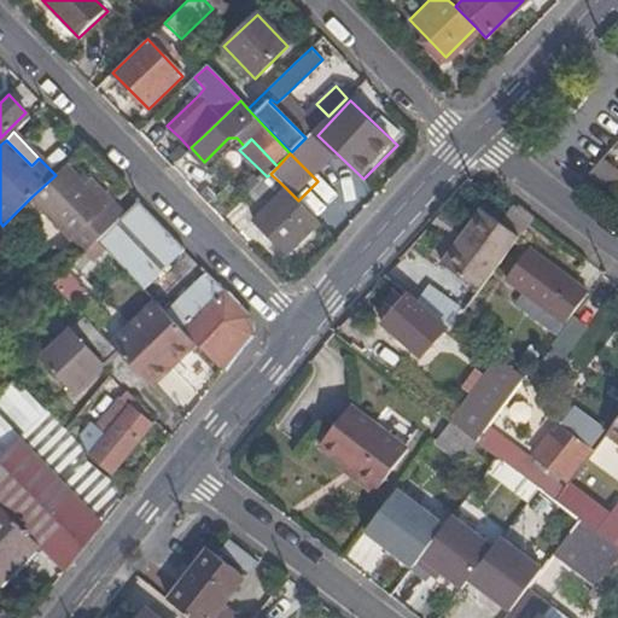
[(586,181),(604,194),(617,174),(617,169),(605,159),(586,181)]
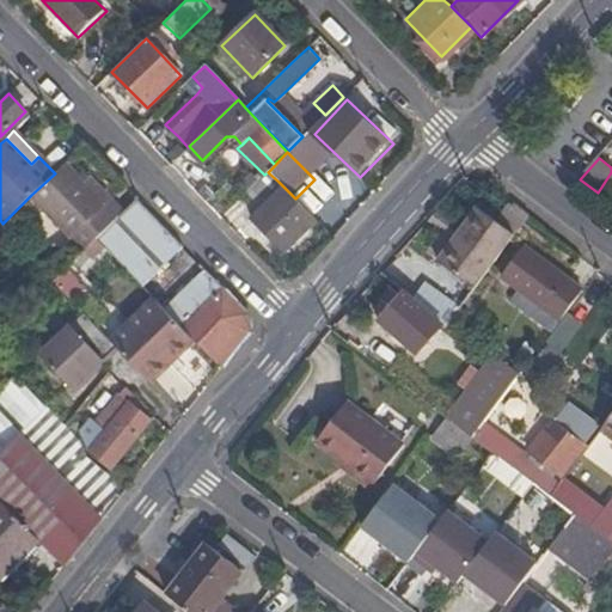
[(83,250),(95,237),(120,214),(68,160),(55,173),(31,195),(83,250)]
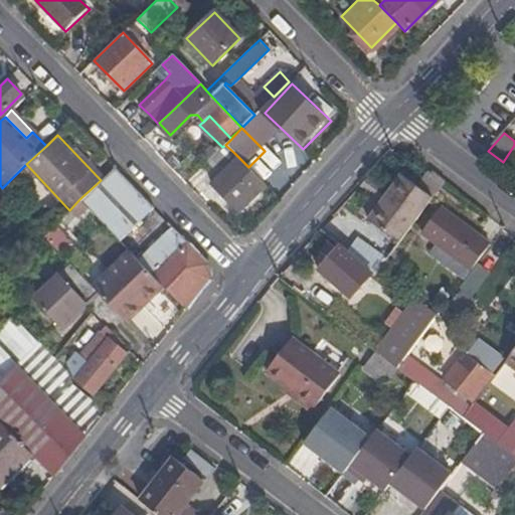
[(234,153),(225,145),(222,147),(209,160),(217,168),(234,153)]
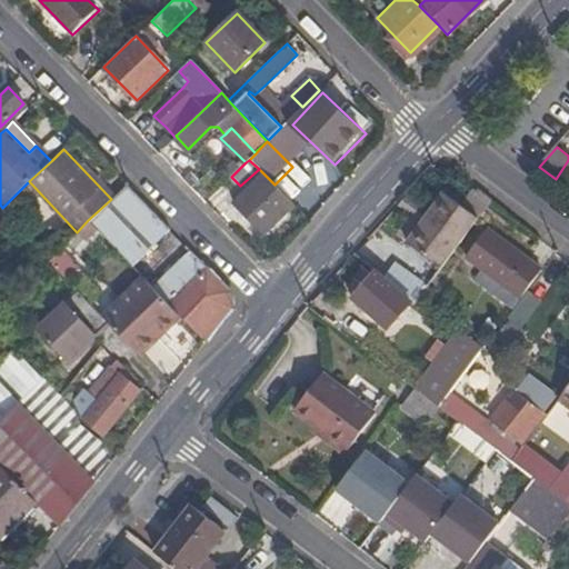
[(270,182),(263,175),(232,202),(265,235),(293,206),(270,182)]
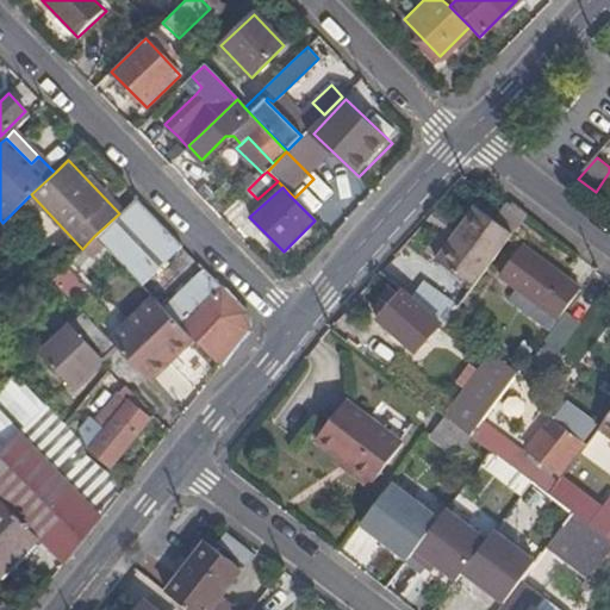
[(94,236),(141,284),(180,244),(149,212),(135,198),(119,213),(94,236)]
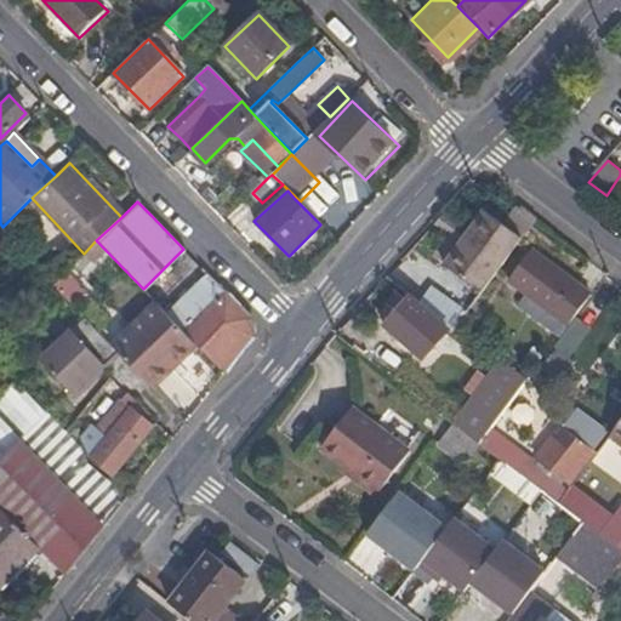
[(518,237),(485,211),(443,268),(477,292),(518,237)]
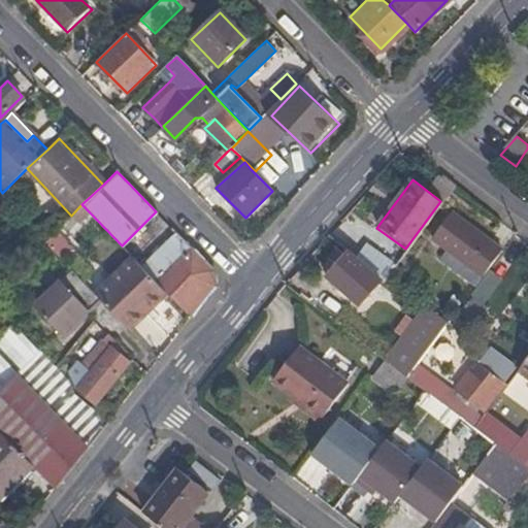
[(39,221),(32,213),(27,208),(9,191),(0,200),(0,225),(18,243),(39,221)]
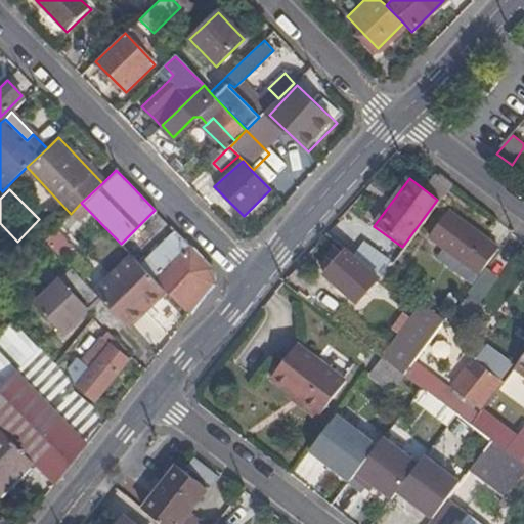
[(27,207),(32,212),(36,207),(32,202),(27,207)]
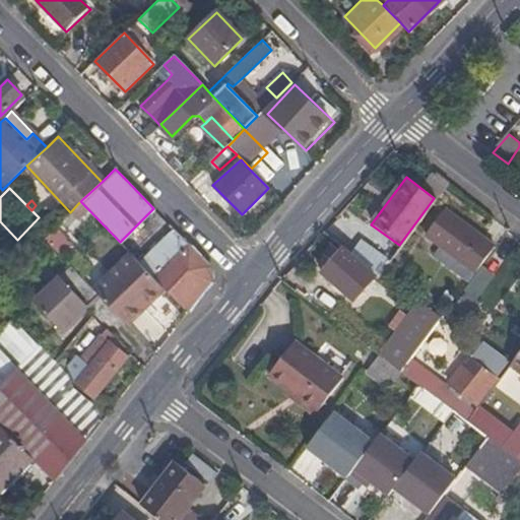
[(473,271),(492,246),(443,209),(424,235),(473,271)]
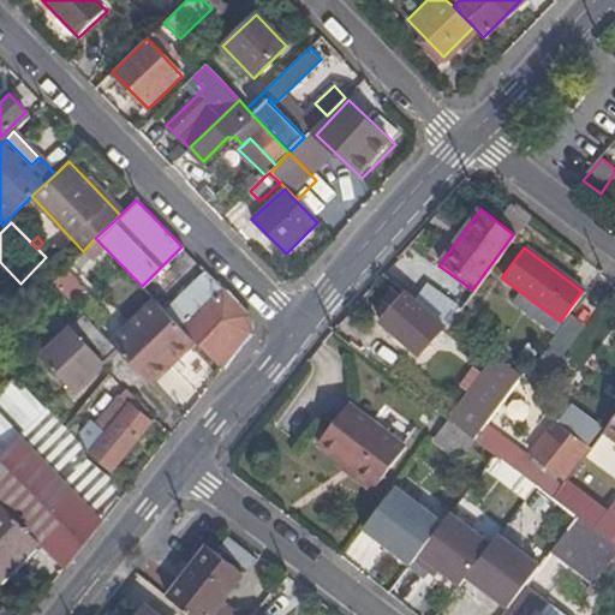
[(204,268),(162,308),(183,329),(221,369),(250,332),(249,315),(204,268)]
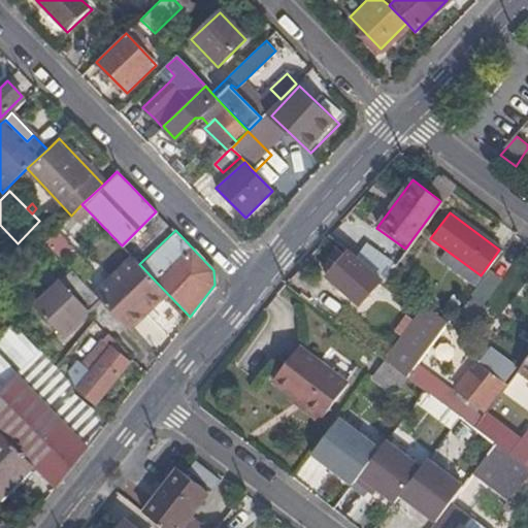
[(378,281),(347,254),(325,277),(357,305),(378,281)]
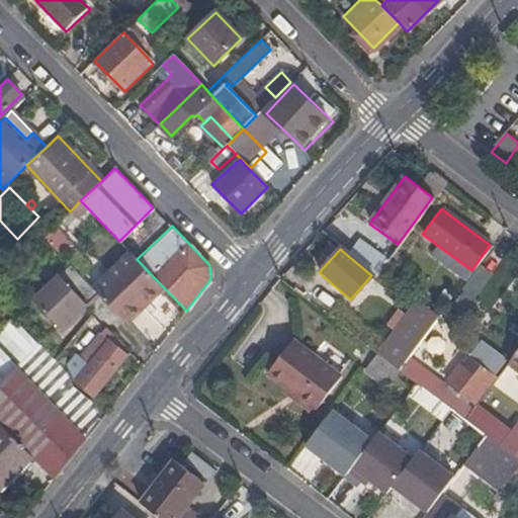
[(62,327),(97,291),(70,264),(34,299),(62,327)]
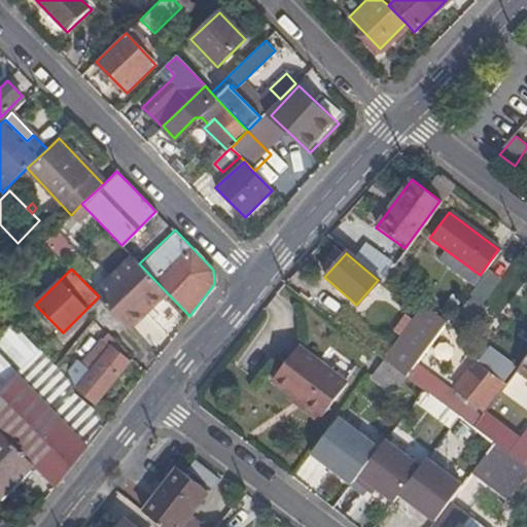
[(408,376),(446,324),(422,307),(384,358),(408,376)]
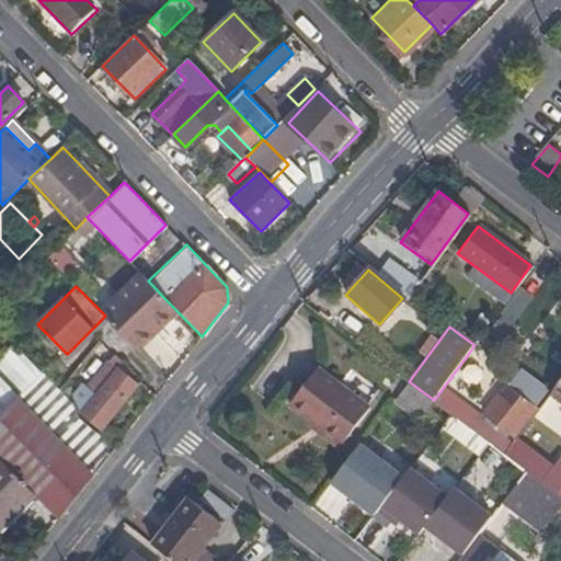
[(171,330),(146,356),(160,370),(185,344),(171,330)]
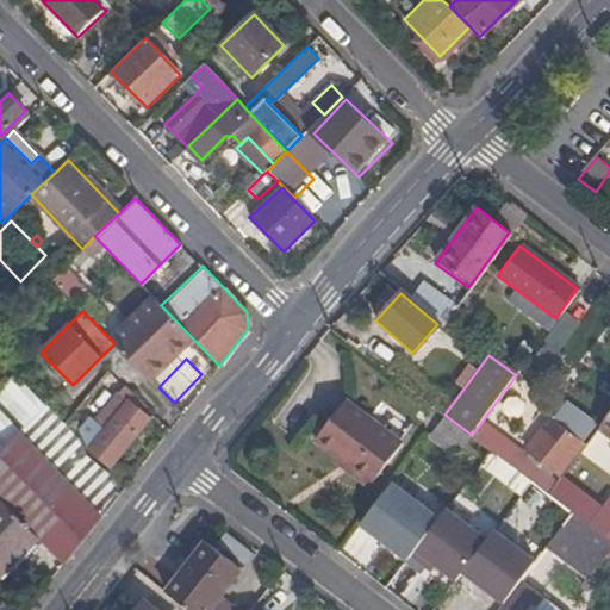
[(79,437),(66,424),(14,372),(0,386),(0,392),(110,505),(124,486),(86,456),(79,437)]
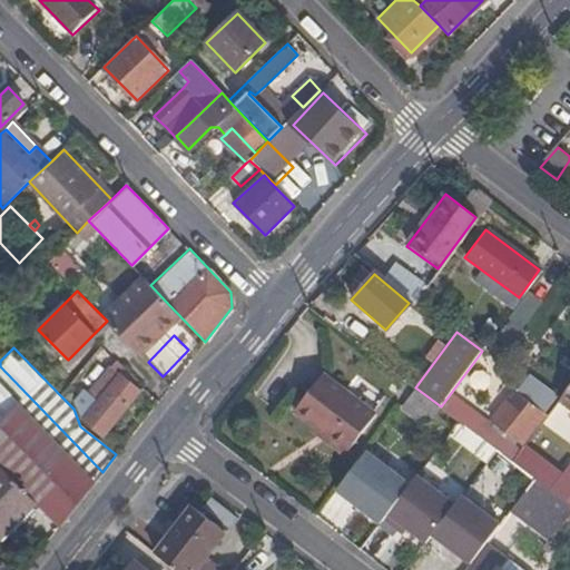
[(102,472),(0,366),(0,467),(37,503),(59,527),(102,472)]
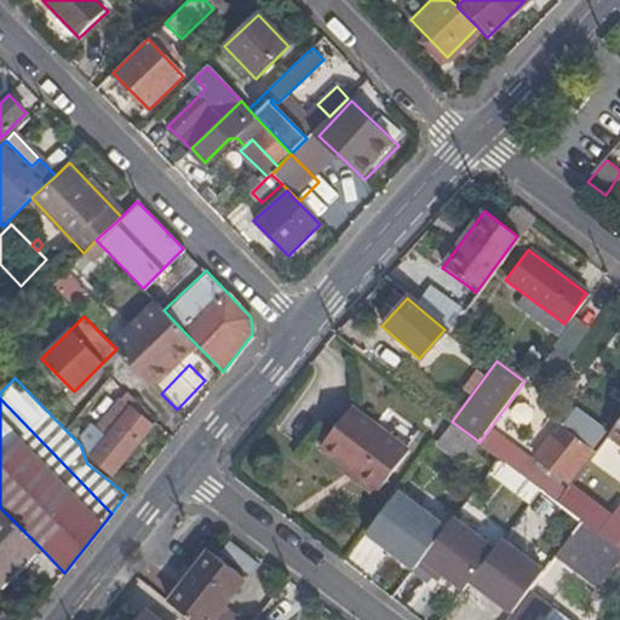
[(149,413),(137,403),(133,400),(128,406),(131,408),(92,457),(113,474),(153,424),(145,418),(149,413)]
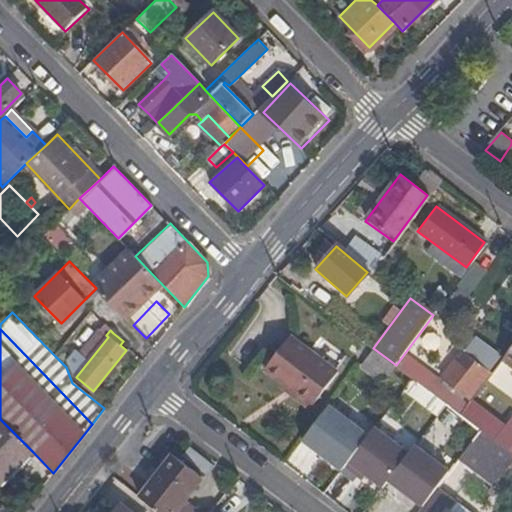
[(338,371),(291,334),(264,368),(311,405),(338,371)]
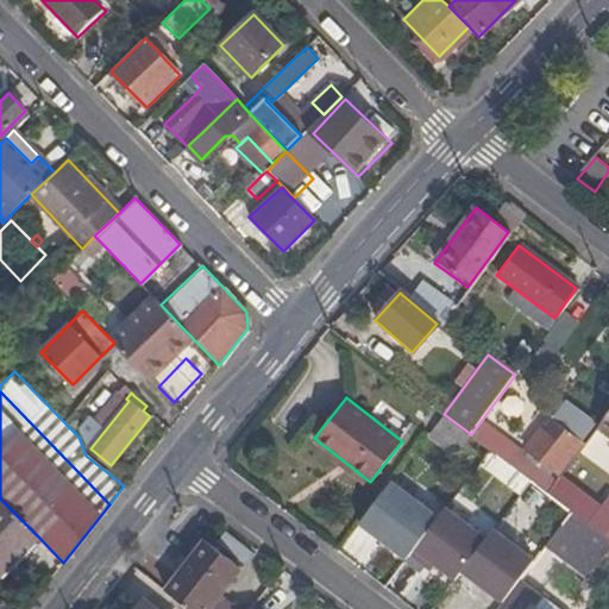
[(608,410),(597,426),(608,433),(608,410)]
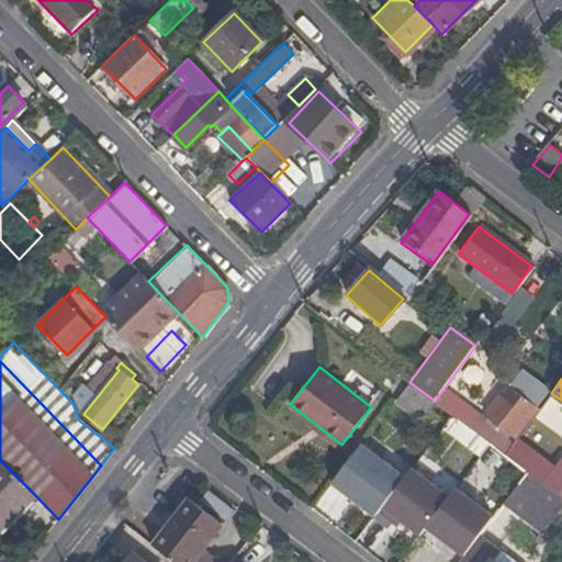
[(514,437),(536,411),(505,386),(484,413),(514,437)]
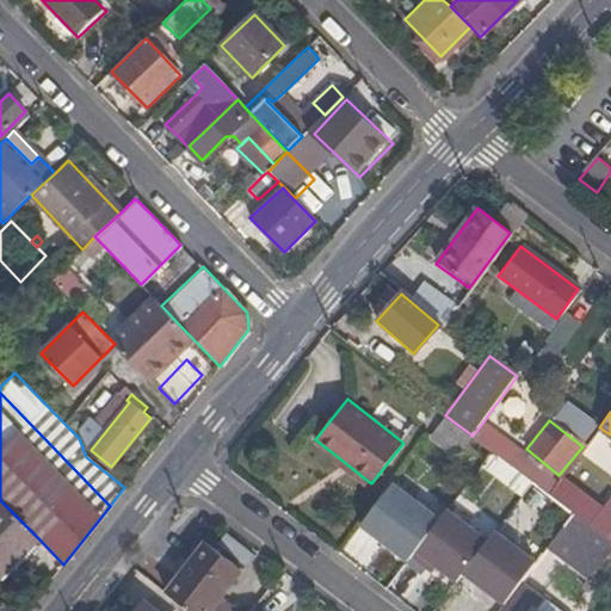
[(516,519),(549,544),(572,513),(548,495),(538,488),(536,491),(508,469),(510,467),(508,466),(489,451),(475,470),(524,507),(516,519)]
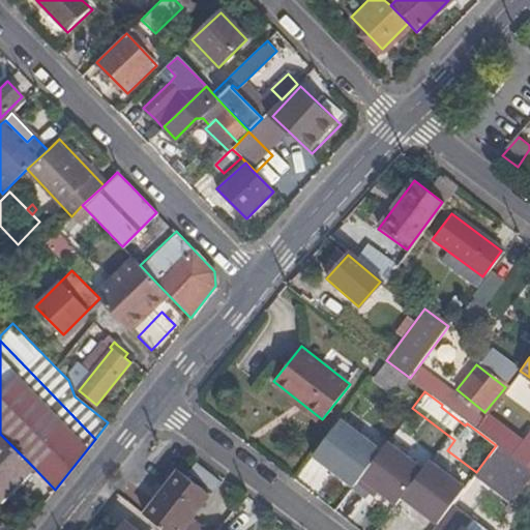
[(450,391),(441,404),(442,405),(464,420),(467,416),(470,419),(476,412),(450,391)]
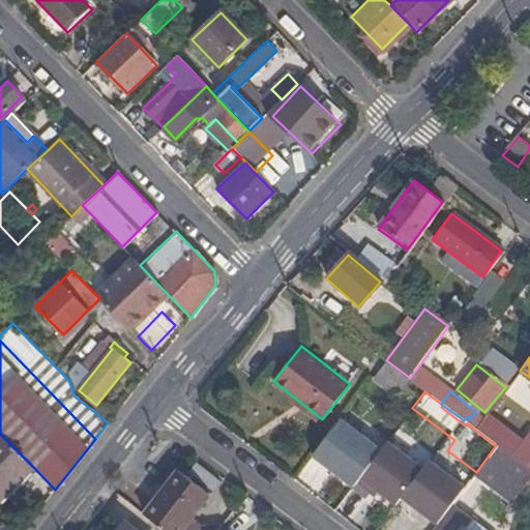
[(381,445),(340,415),(312,455),(352,484),(359,474),(381,445)]
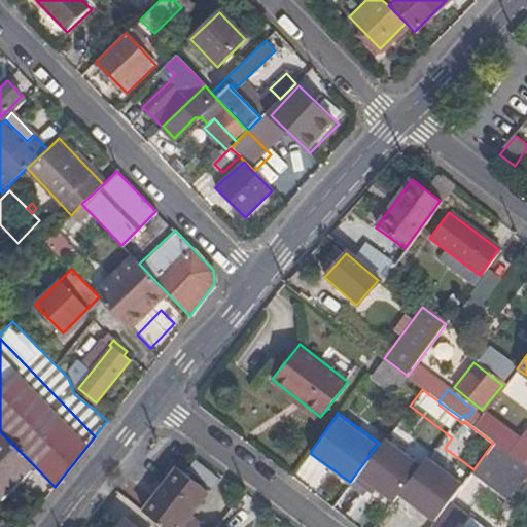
[(0,497),(0,498),(34,465),(0,431),(0,497)]
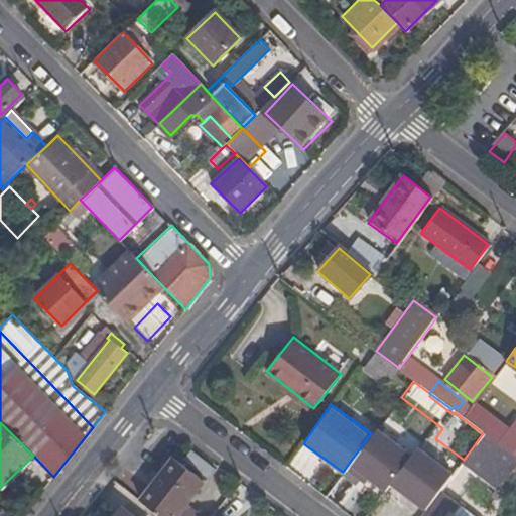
[(371,433),(350,462),(387,489),(391,482),(413,452),(377,425),(371,433)]
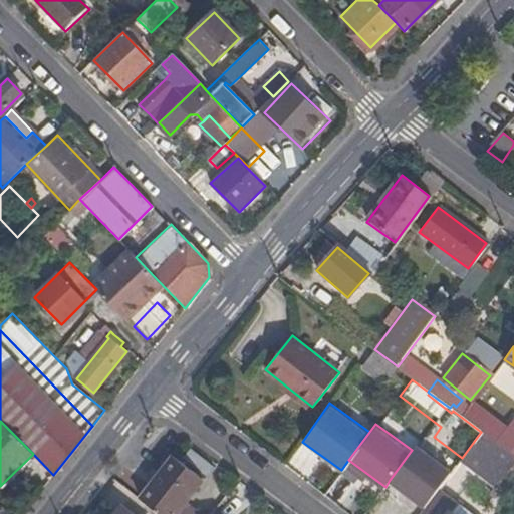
[(498,445),(509,453),(513,446),(513,427),(512,426),(498,445)]
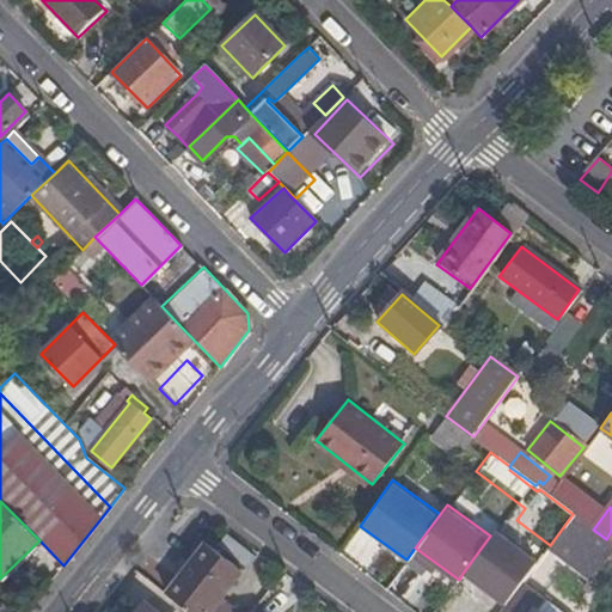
[(611,554),(611,544),(606,539),(593,530),(573,514),(550,545),(546,549),(591,582),(611,554)]
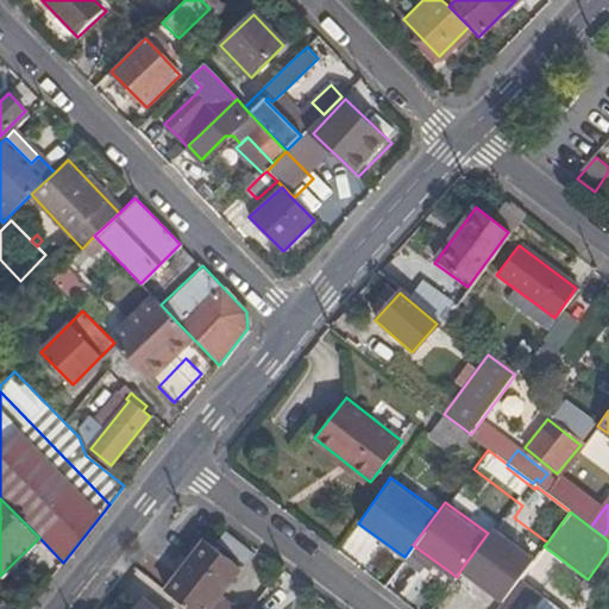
[(488,533),(462,569),(503,600),(520,579),(534,559),(493,528),(488,533)]
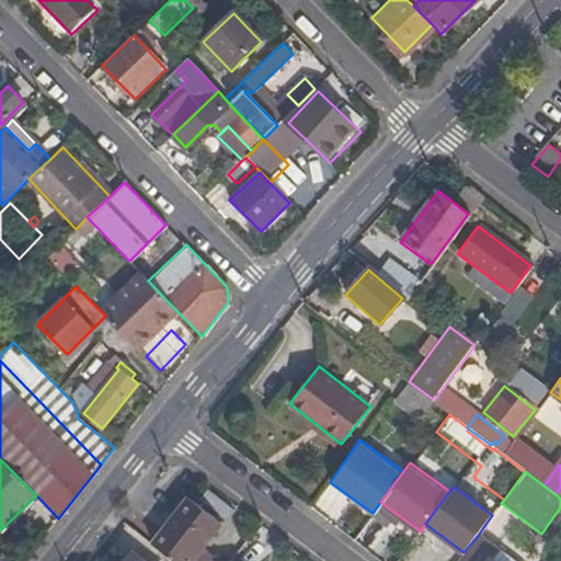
[(155,548),(171,560),(214,560),(215,559),(202,549),(221,524),(191,500),(155,548)]
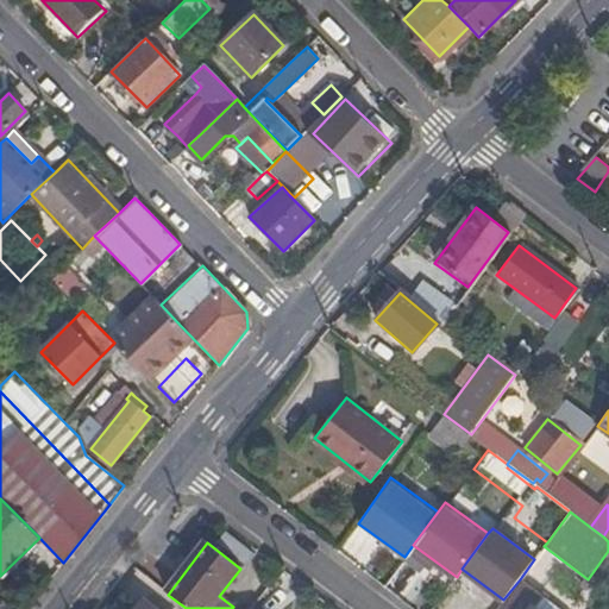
[(409,598),(422,570),(402,560),(388,588),(409,598)]
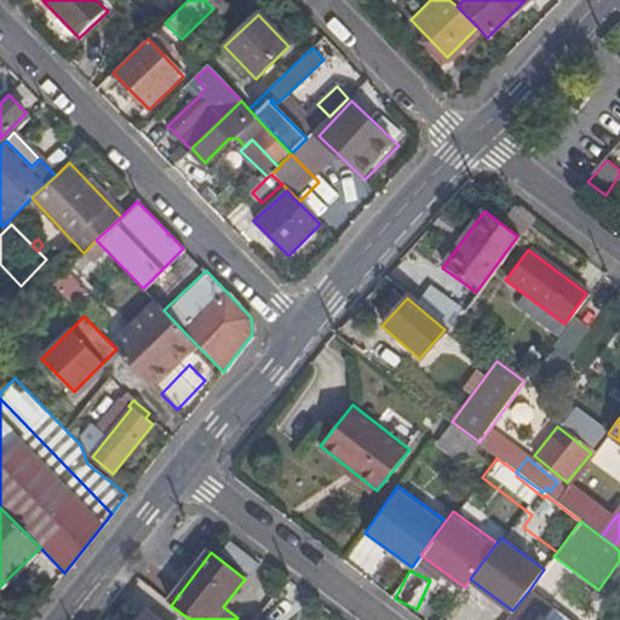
[(512,610),(505,619),(568,619),(529,590),(512,610)]
